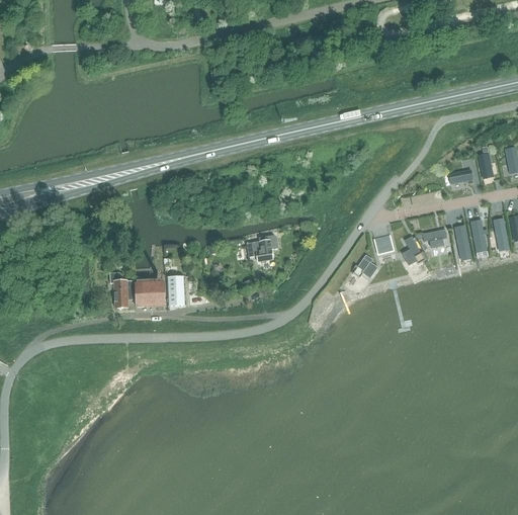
[(517,168),(514,148),(503,150),(508,173),(517,171),(517,168)]
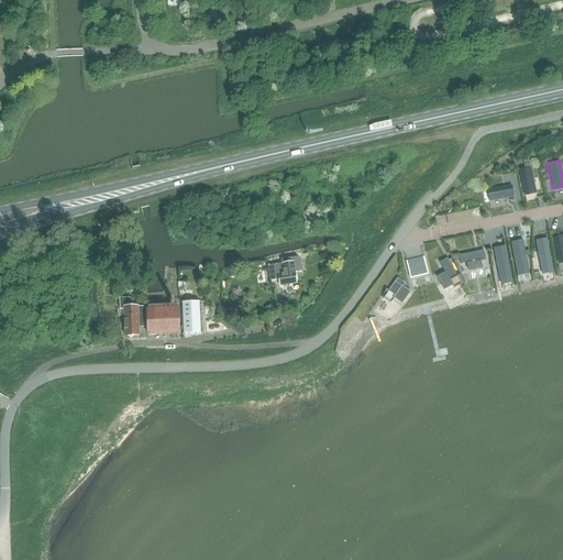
[(529,167),(518,169),(523,196),(534,193),(529,167)]
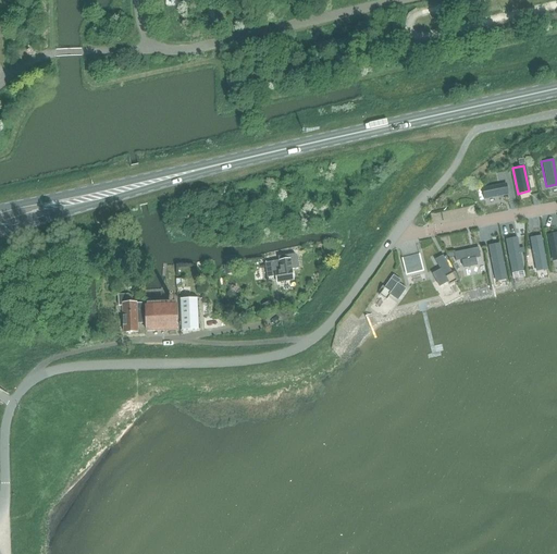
[(506,183),(481,187),(483,198),(507,194),(506,183)]
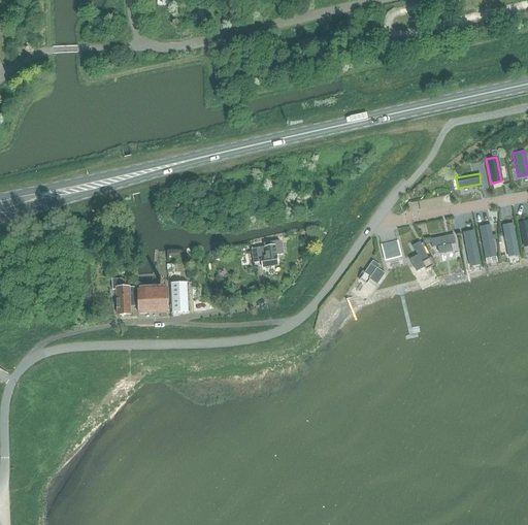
[(486,212),(489,220),(499,215),(496,207),(486,212)]
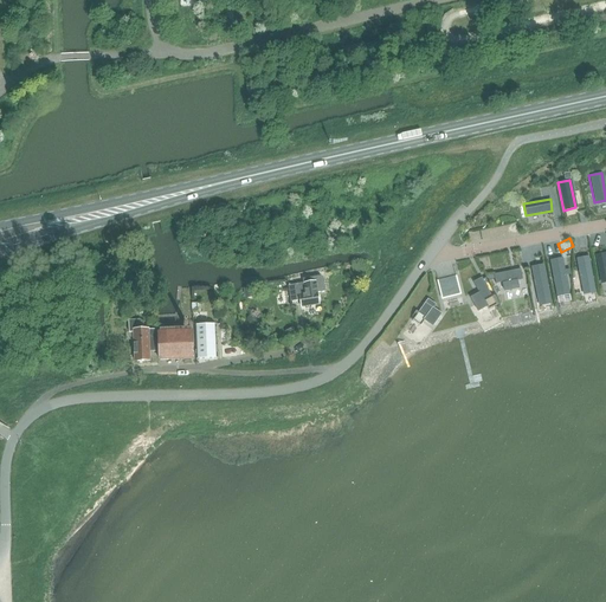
[(605,256),(605,252),(594,254),(599,284),(605,282),(605,256)]
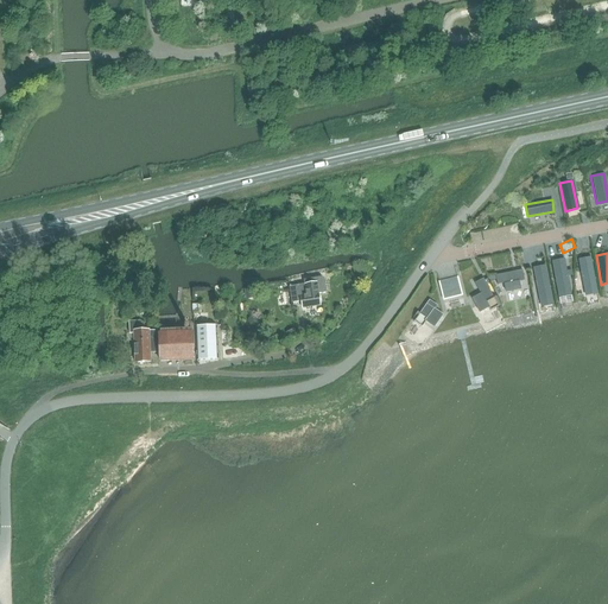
[(589,255),(577,258),(584,297),(596,294),(589,255)]
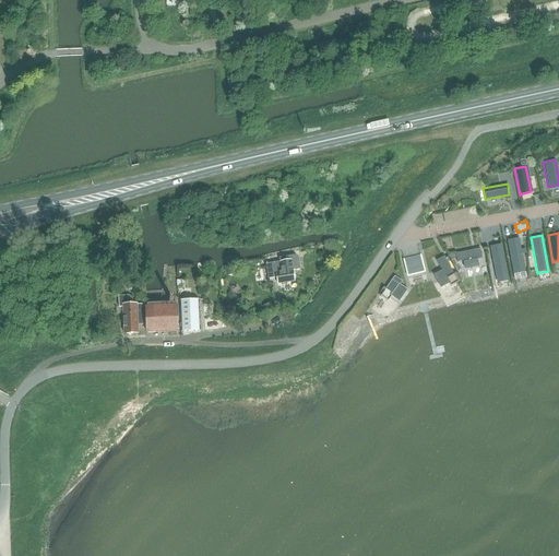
[(516,236),(506,238),(512,274),(524,272),(516,236)]
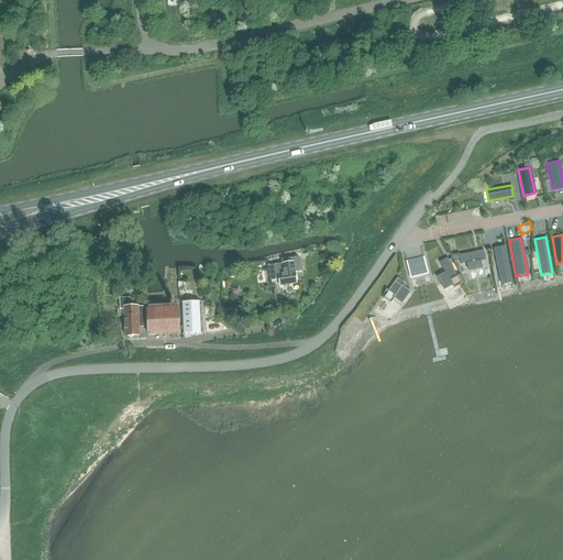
[(504,245),(493,248),(499,284),(510,282),(504,245)]
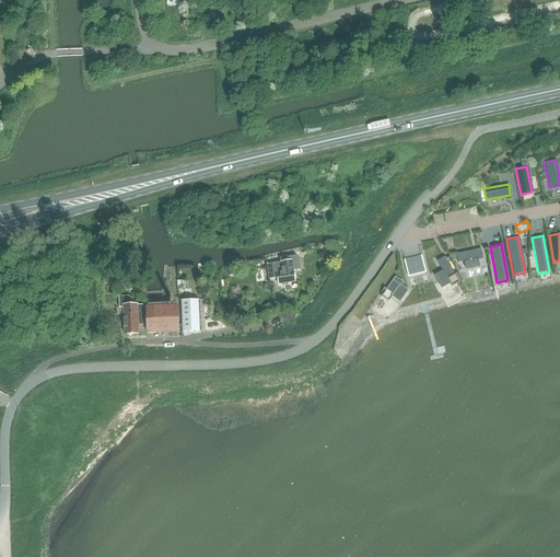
[(480,264),(479,256),(483,256),(483,254),(481,246),(457,251),(458,259),(465,258),(466,267),(480,264)]
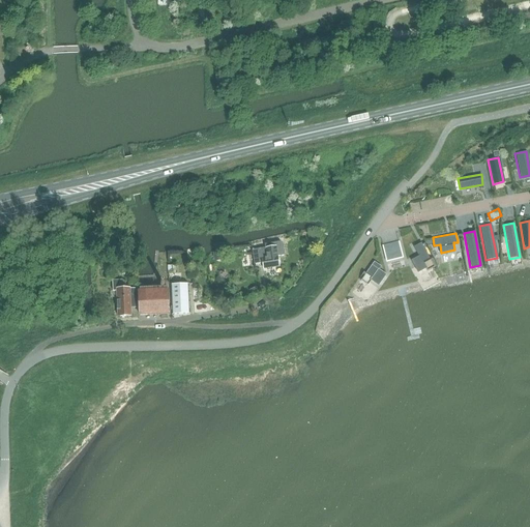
[(265,245),(252,247),(254,261),(263,260),(263,266),(280,263),(278,254),(284,253),(283,241),(282,240),(281,239),(278,239),(265,241),(265,245)]
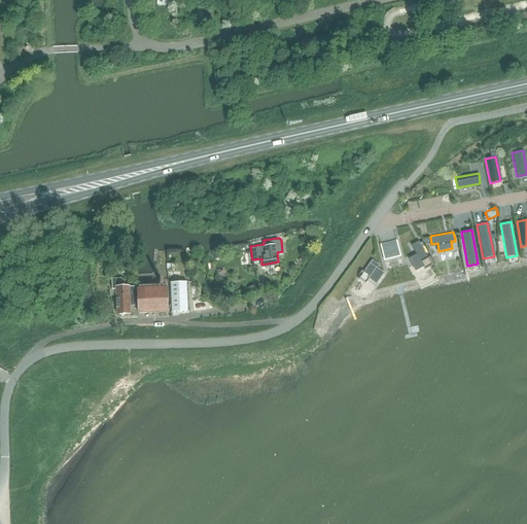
[(400,253),(396,238),(381,241),(385,257),(400,253)]
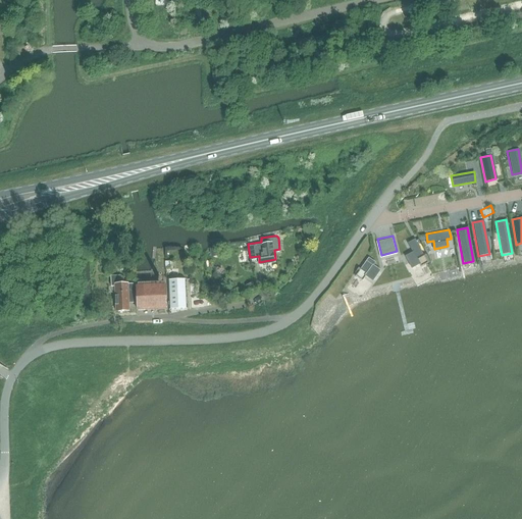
[(409,240),(414,249),(406,254),(412,266),(420,261),(421,264),(428,260),(415,237),(409,240)]
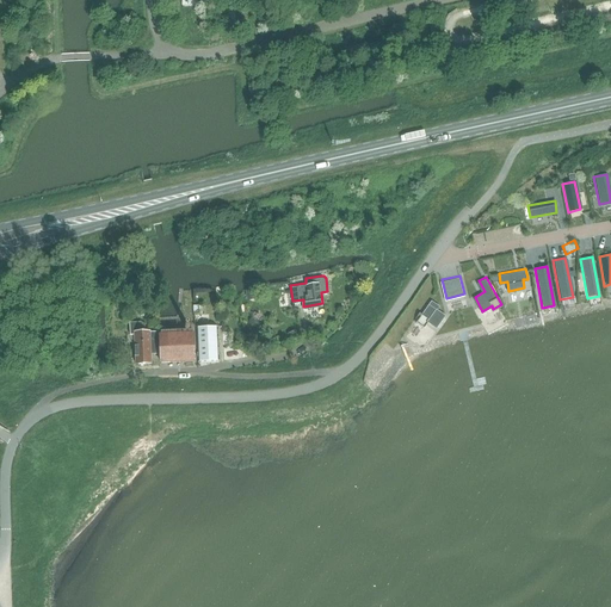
[(446,314),(438,308),(440,304),(432,298),(417,320),(425,326),(429,320),(437,326),(446,314)]
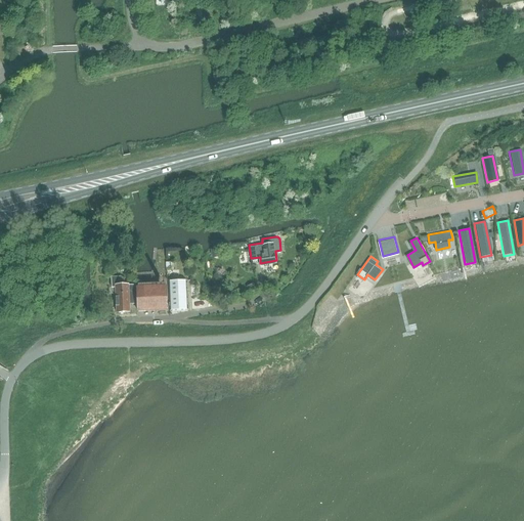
[(123,274),(112,274),(112,285),(116,285),(117,310),(130,309),(129,283),(123,283),(123,274)]
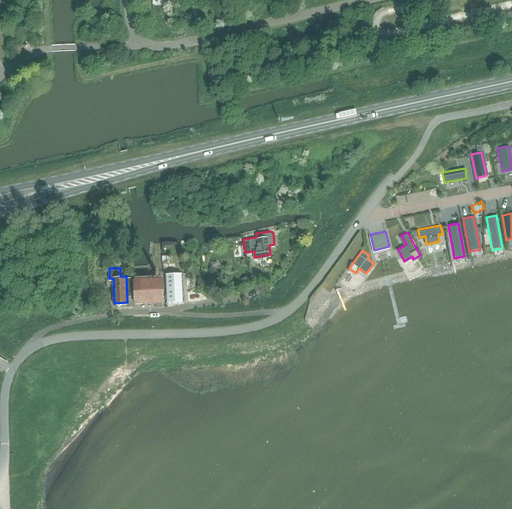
[(183,272),(165,272),(166,300),(184,300),(183,272)]
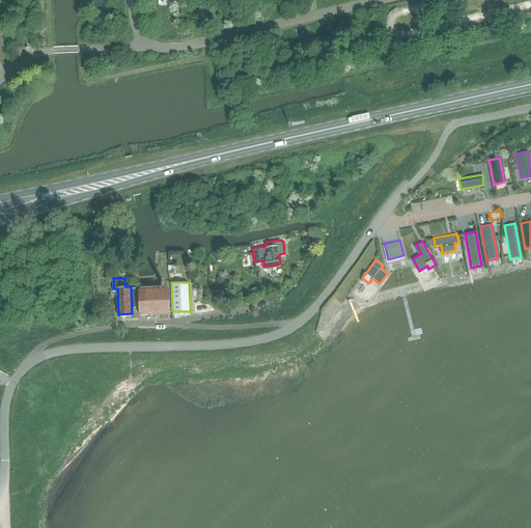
[(170,309),(170,305),(169,305),(168,286),(139,288),(140,313),(169,311),(169,309),(170,309)]
